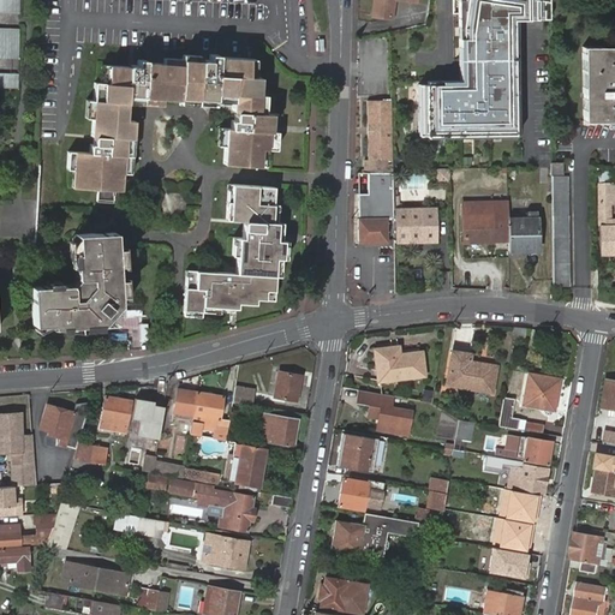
[(0,0),(0,9),(21,11),(21,0),(0,0)]
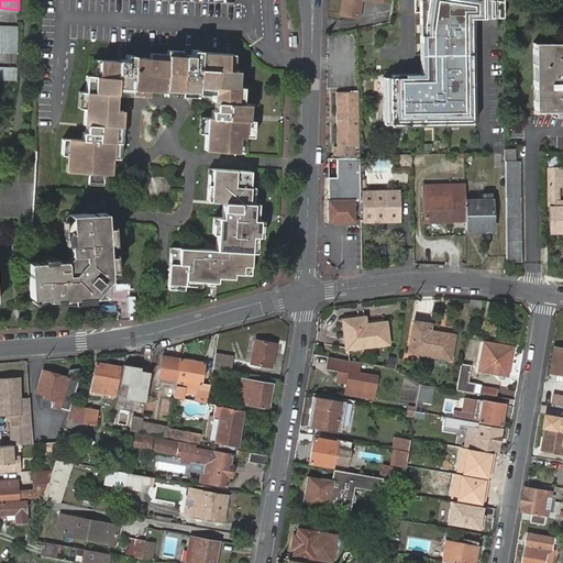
[(341,0),(340,15),(360,17),(360,0),(373,0),(378,1),(378,0),(341,0)]
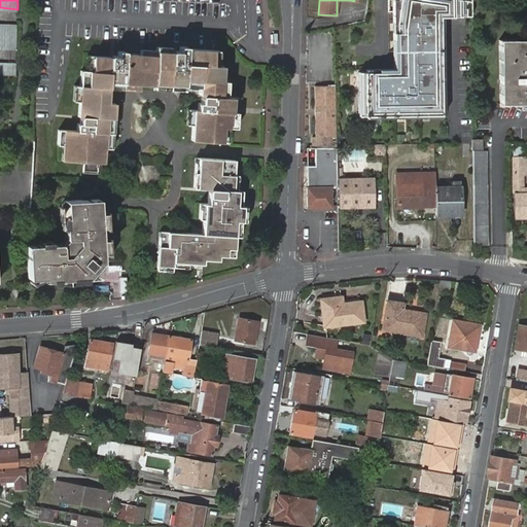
[(470,18),(470,0),(390,0),(392,66),(383,67),(364,67),(364,70),(357,70),(357,118),(444,117),(443,18),(470,18)]
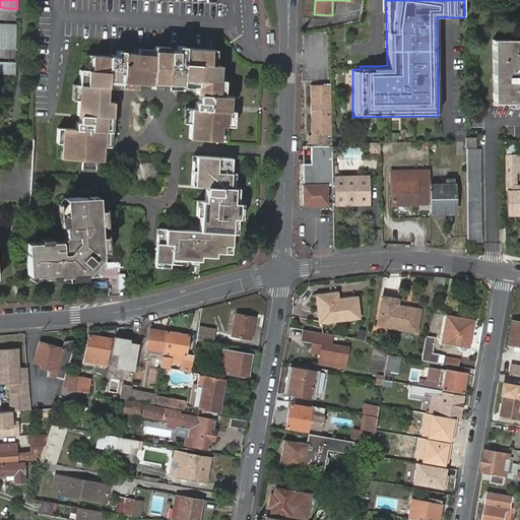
[(18,21),(0,20),(0,70),(16,71),(18,21)]
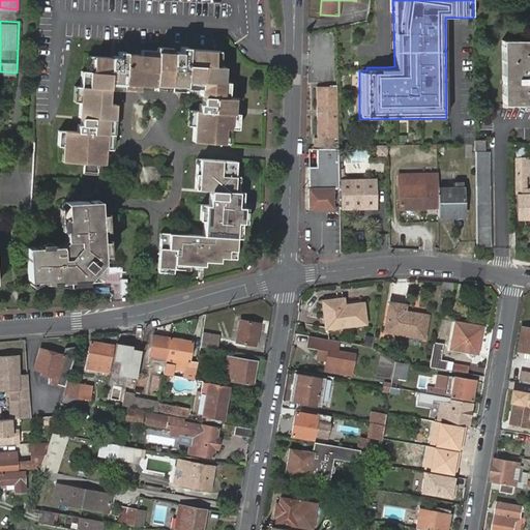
[(501,34),(503,98),(520,98),(521,94),(529,94),(529,34),(529,38),(518,38),(518,34),(501,34)]
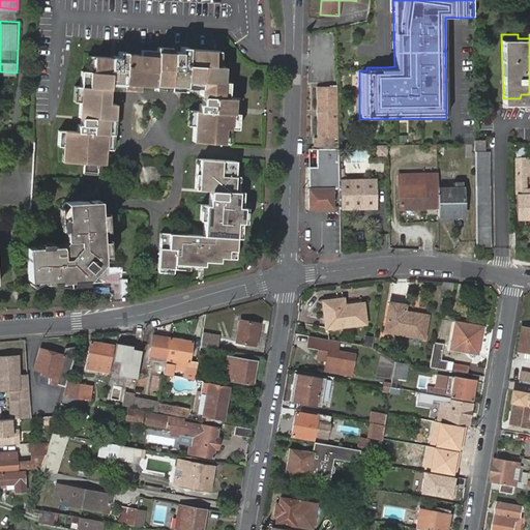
[(115,58),(92,56),(91,72),(84,71),(81,71),(80,87),(79,104),(78,117),(85,118),(85,120),(82,120),(82,125),(79,125),(79,131),(60,130),(59,145),(64,146),(69,147),(67,162),(85,163),(84,173),(99,174),(100,148),(108,149),(109,135),(112,135),(113,125),(110,123),(98,122),(99,115),(116,116),(117,99),(108,98),(109,83),(110,67),(115,67),(114,78),(117,80),(124,81),(140,81),(140,75),(154,76),(154,82),(154,84),(170,85),(170,70),(176,71),(175,83),(178,86),(187,86),(188,82),(200,83),(200,87),(200,97),(205,98),(205,99),(203,99),(202,105),(200,105),(199,111),(196,111),(195,126),(194,141),(224,143),(225,127),(231,127),(240,128),(240,113),(223,112),(223,107),(233,108),(236,106),(236,98),(230,97),(231,82),(227,82),(219,81),(221,66),(216,66),(216,51),(190,50),(190,48),(182,48),(181,52),(176,52),(176,56),(173,56),(173,53),(143,51),(143,56),(129,55),(129,53),(121,53),(121,57),(116,57),(116,61),(115,60),(115,58)]
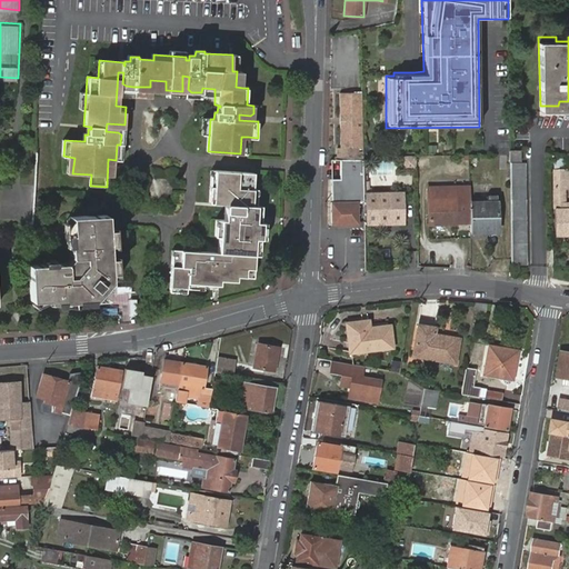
[(98,78),(99,60),(91,60),(90,77),(98,78)]
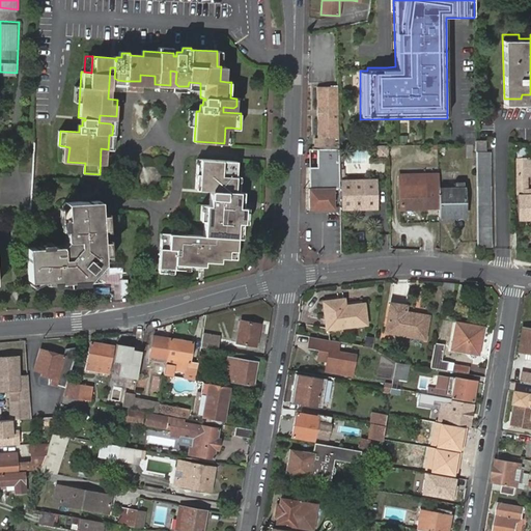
[(124,84),(124,81),(117,80),(114,78),(115,67),(110,67),(109,83),(124,84)]
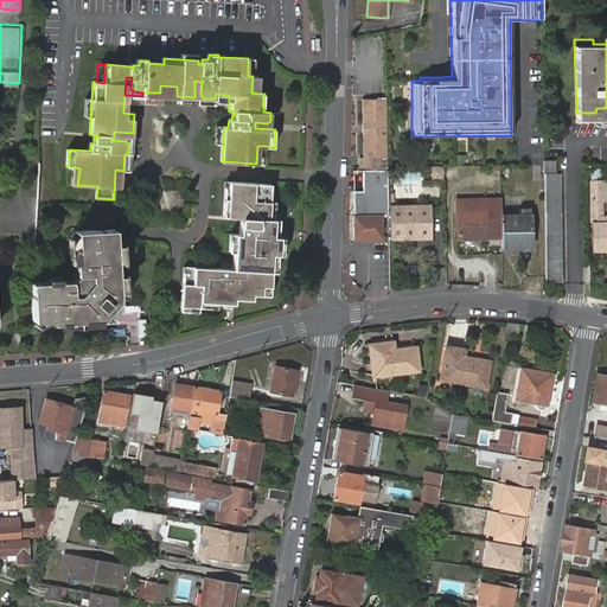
[(215,104),(215,98),(204,98),(200,95),(202,82),(195,81),(195,97),(193,103),(215,104)]
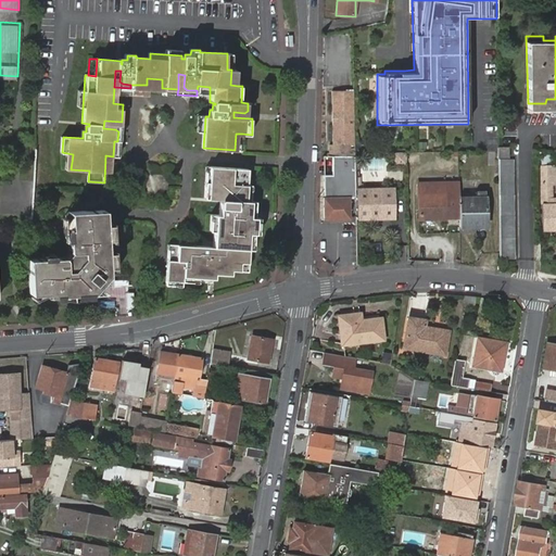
[(333,142),(355,142),(354,87),(333,88),(333,142)]
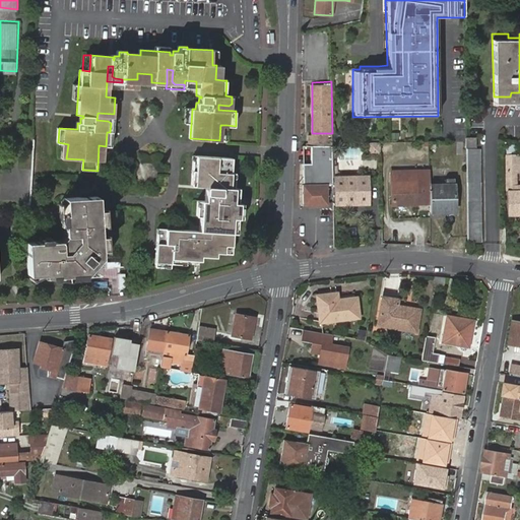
[(237,96),(232,96),(232,104),(229,106),(218,105),(218,110),(236,111),(237,96)]
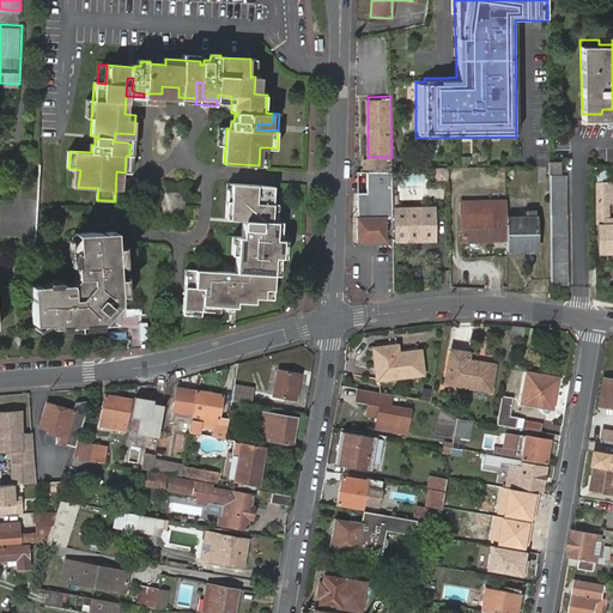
[(133,156),(134,134),(115,133),(114,141),(127,143),(131,145),(129,156),(133,156)]
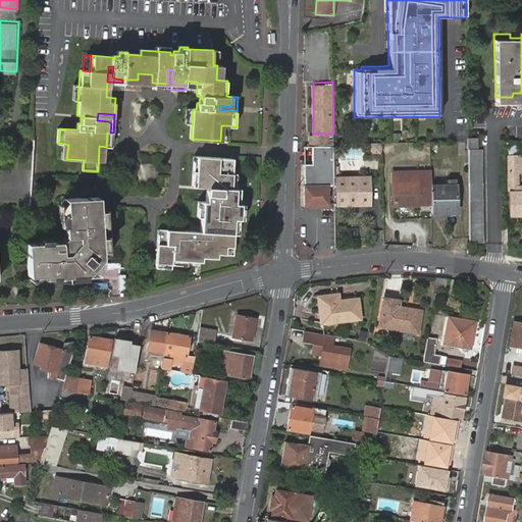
[(478,138),(467,138),(468,148),(478,148),(478,138)]
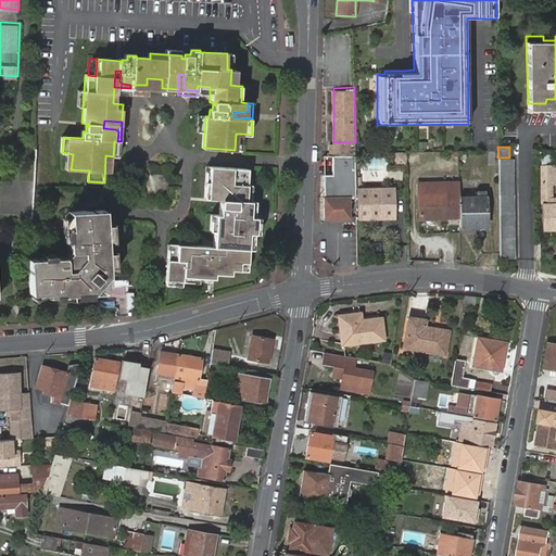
[(552,163),(551,149),(542,149),(542,164),(552,163)]
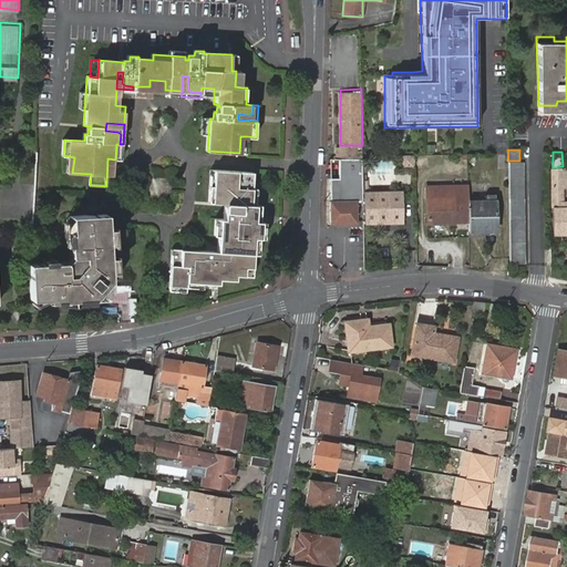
[(357,202),(362,200),(362,192),(362,158),(354,158),(340,158),(341,178),(330,179),(331,202),(329,202),(330,225),(358,224),(357,202)]
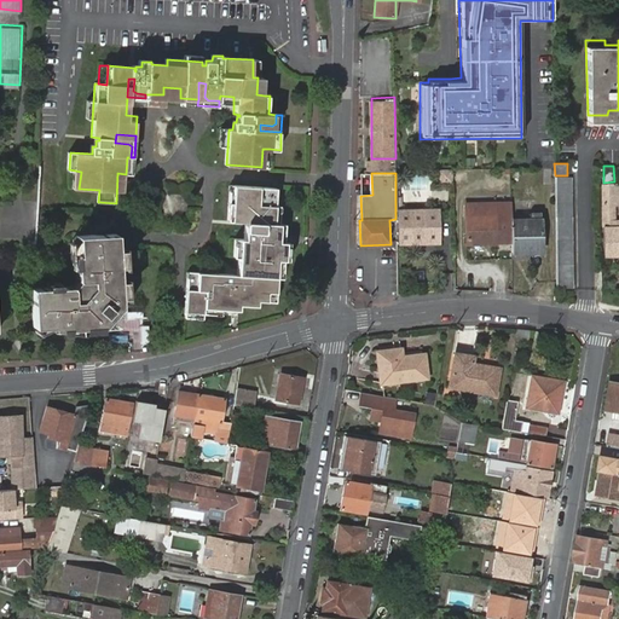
[(371,173),(360,173),(360,196),(372,195),(371,173)]
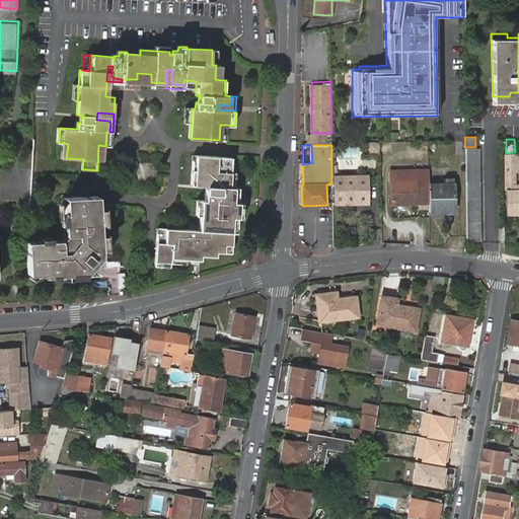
[(369,145),(369,155),(379,154),(379,145),(369,145)]
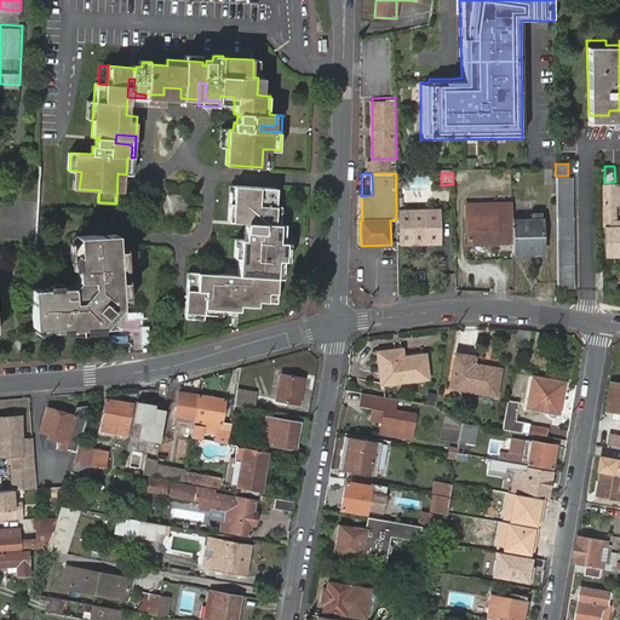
[(556,178),(558,283),(575,283),(573,177),(556,178)]
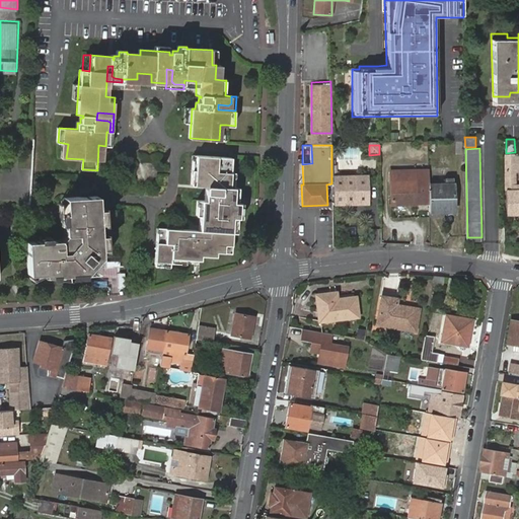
[(504,155),(506,216),(518,215),(518,161),(518,154),(504,155)]
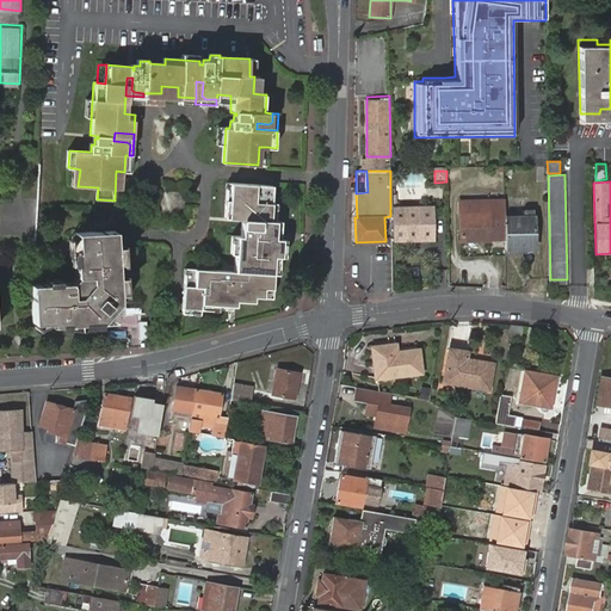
[(186,270),(184,314),(192,315),(193,310),(203,310),(210,312),(210,306),(221,306),(232,307),(233,303),(234,290),(239,290),(238,302),(254,303),(255,298),(264,300),(273,292),(273,275),(275,258),(279,259),(279,241),(261,240),(263,234),(277,234),(281,233),(281,223),(276,222),(276,213),(272,213),(272,203),(273,185),(232,183),(232,191),(227,190),(226,218),(247,220),(247,223),(244,223),(242,236),(239,236),(238,254),(236,272),(186,270)]
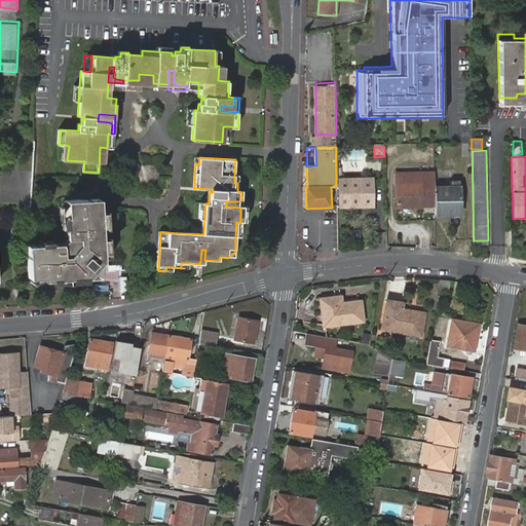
[(396,173),(396,184),(397,207),(435,207),(435,189),(435,172),(396,173)]
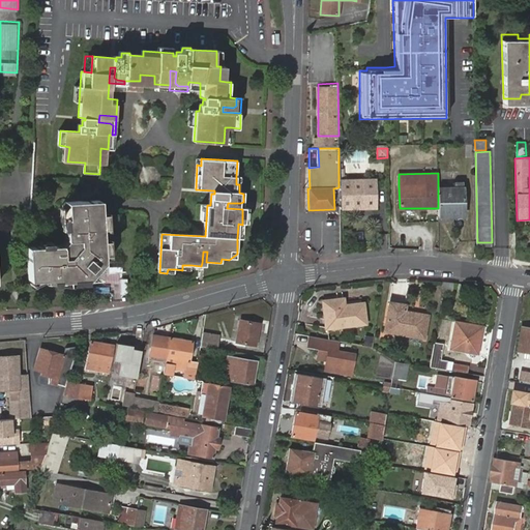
[(377,209),(376,179),(342,179),(342,210),(377,209)]
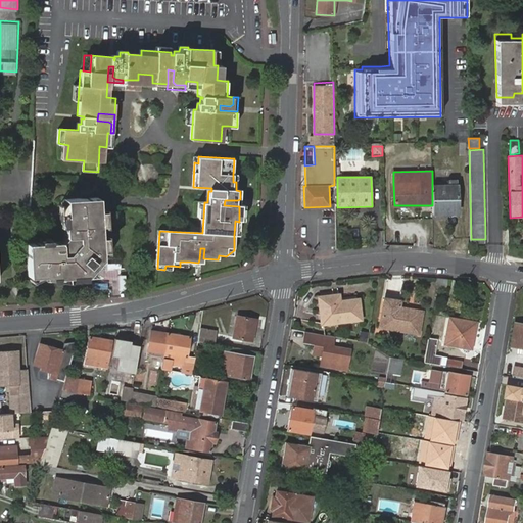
[(432,205),(432,215),(458,215),(458,188),(432,188),(432,205)]
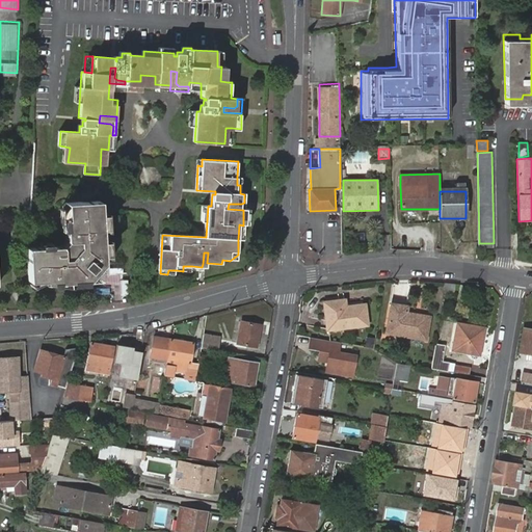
[(46,280),(70,282),(89,281),(95,272),(91,270),(95,266),(98,268),(104,260),(101,200),(68,202),(69,218),(65,218),(67,240),(63,244),(29,246),(30,281),(46,280)]
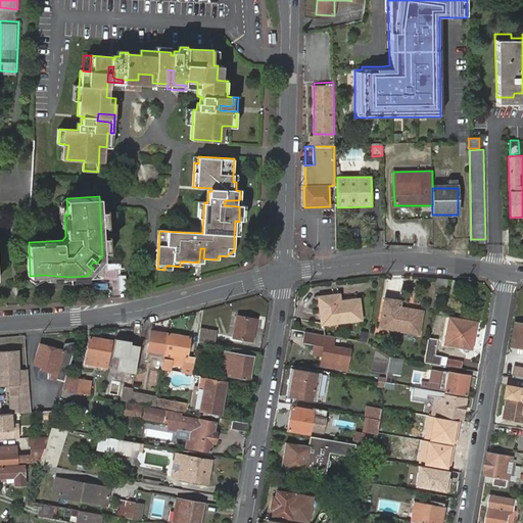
[(446,288),(447,278),(437,278),(436,288),(446,288)]
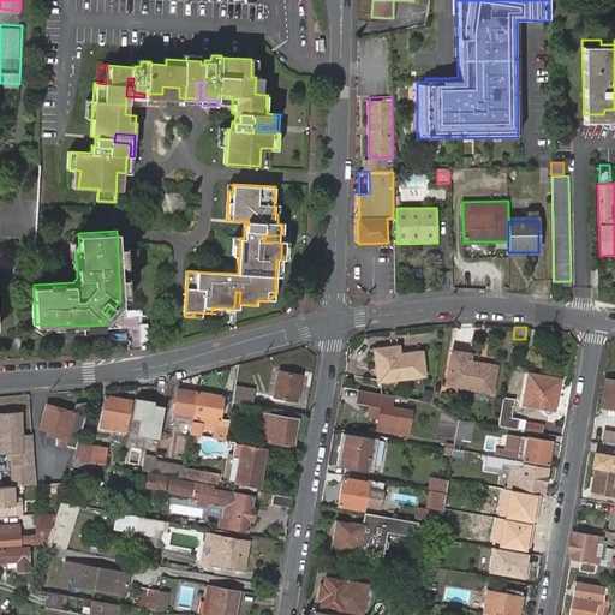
[(372,348),(374,358),(378,358),(380,369),(375,369),(376,381),(423,375),(419,352),(398,354),(392,354),(389,346),(372,348)]
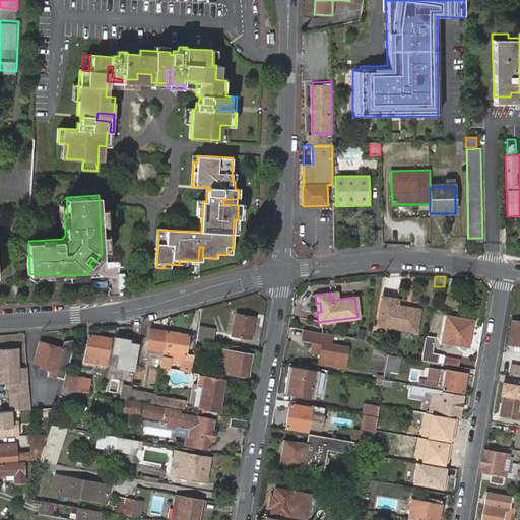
[(398,300),(383,297),(379,326),(416,332),(420,310),(410,308),(409,312),(405,311),(406,307),(397,306),(398,300)]
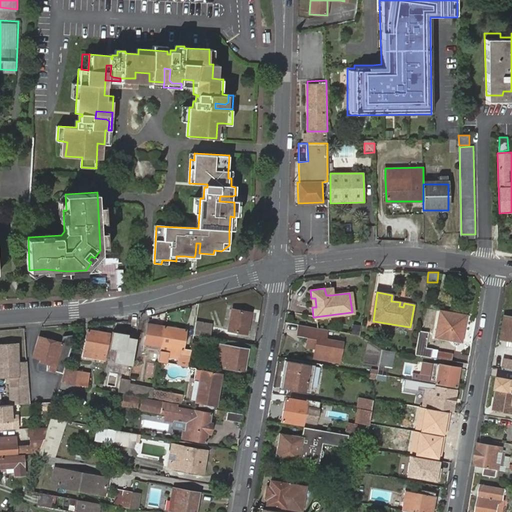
[(233,309),(230,330),(247,333),(251,313),(233,309)]
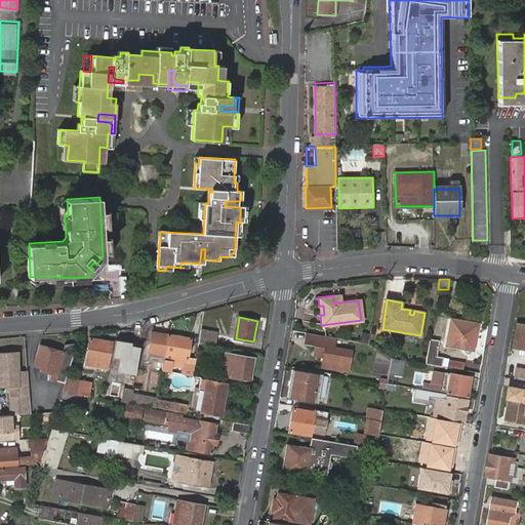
[(451,318),(446,345),(474,349),(478,322),(451,318)]
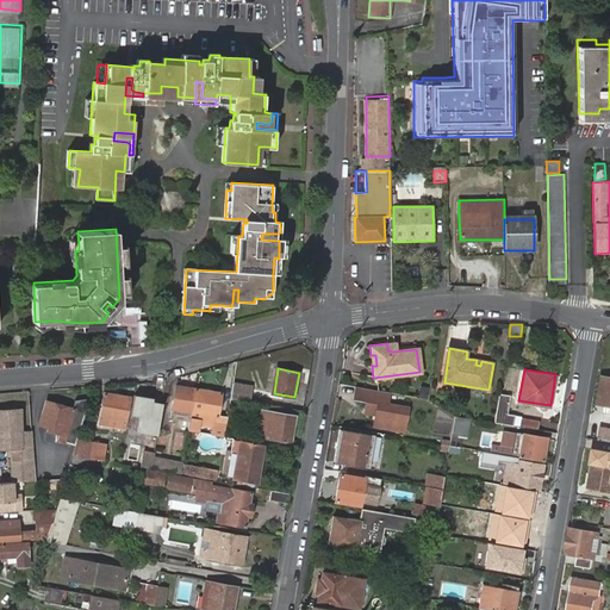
[(609,378),(604,377),(599,405),(609,406),(609,378)]
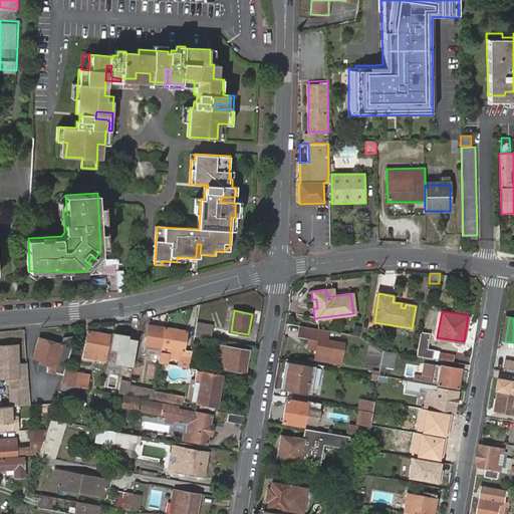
[(195,334),(210,337),(212,324),(198,321),(195,334)]
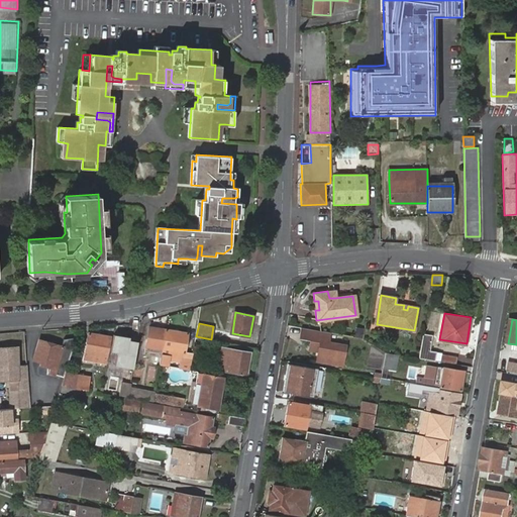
[(161,356),(167,329),(150,326),(144,353),(161,356)]
